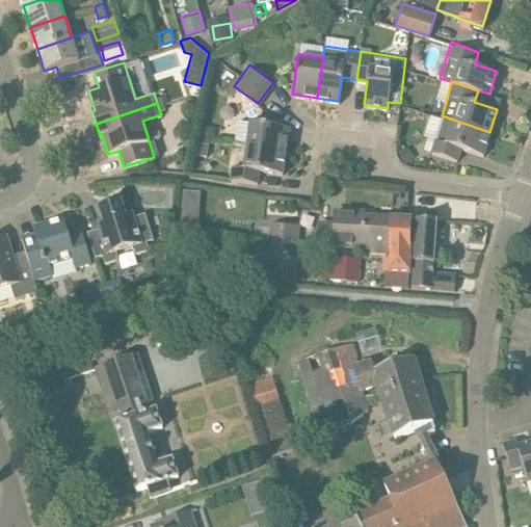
[(486,142),(489,132),(442,115),(434,137),(430,151),(456,159),(460,147),(482,154),(486,142)]
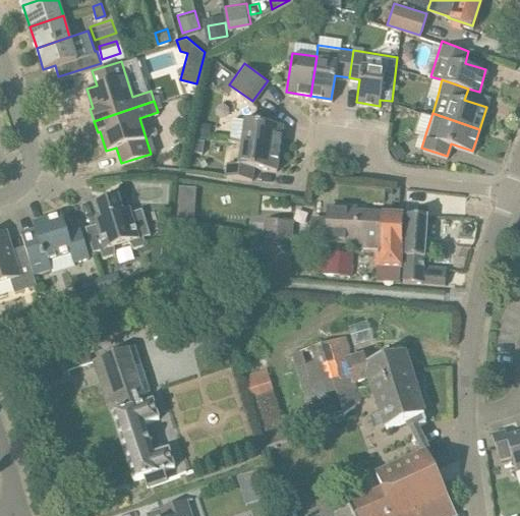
[(280,142),(282,123),(242,118),(240,136),(280,142)]
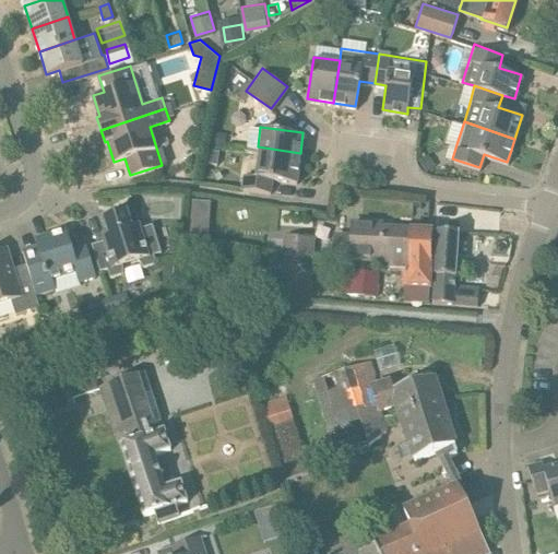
[(224,143),(226,130),(211,128),(209,140),(224,143)]
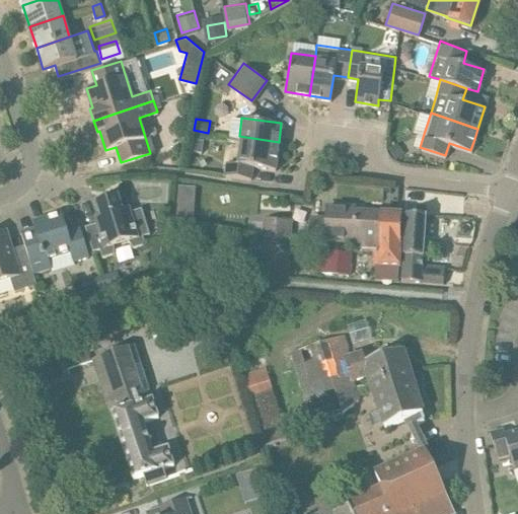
[(275,167),(277,157),(279,142),(239,136),(236,161),(225,160),(223,173),(251,176),(253,165),(275,167)]
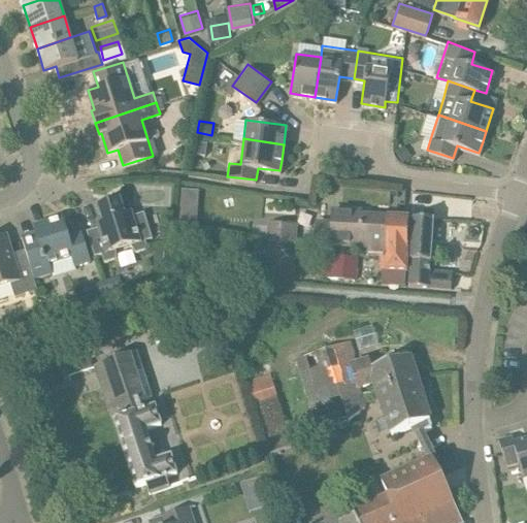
[(206,154),(208,141),(194,139),(192,151),(206,154)]
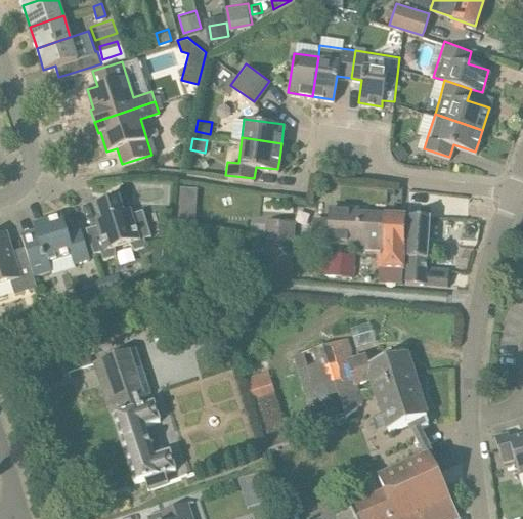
[(400,158),(409,152),(402,140),(393,146),(400,158)]
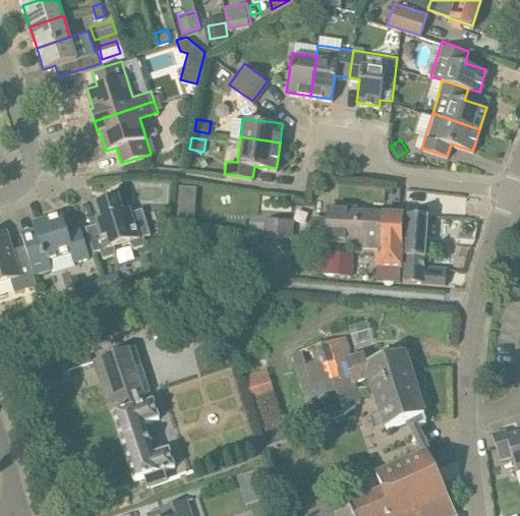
[(178,216),(195,216),(196,182),(180,181),(178,216)]
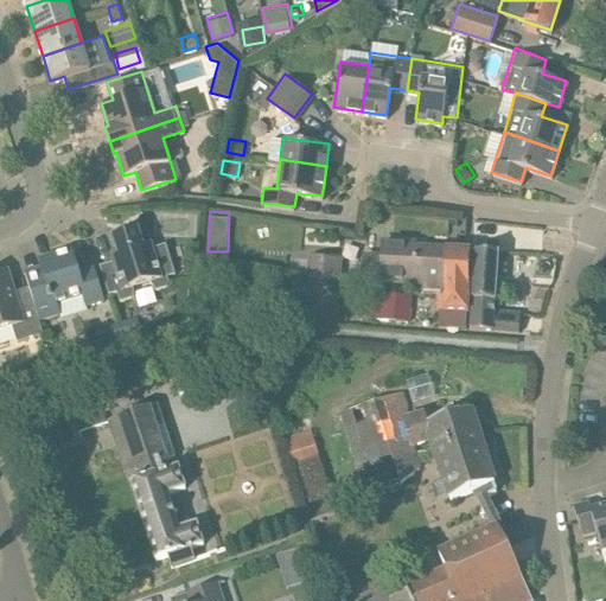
[(142,243),(138,227),(113,234),(119,250),(110,253),(113,259),(99,263),(108,292),(116,289),(119,299),(133,294),(133,283),(150,279),(155,287),(170,283),(166,273),(173,269),(164,241),(151,244),(150,241),(142,243)]
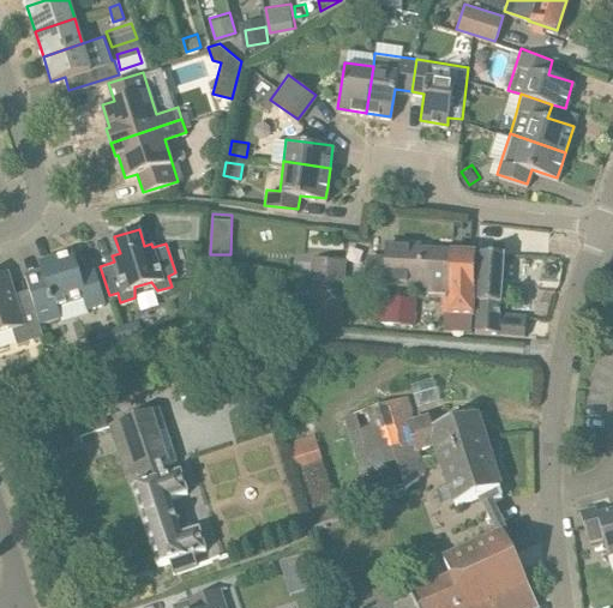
[(449,296),(450,248),(407,247),(408,242),(384,241),(384,257),(366,256),(365,283),(448,288),(448,296),(449,296)]
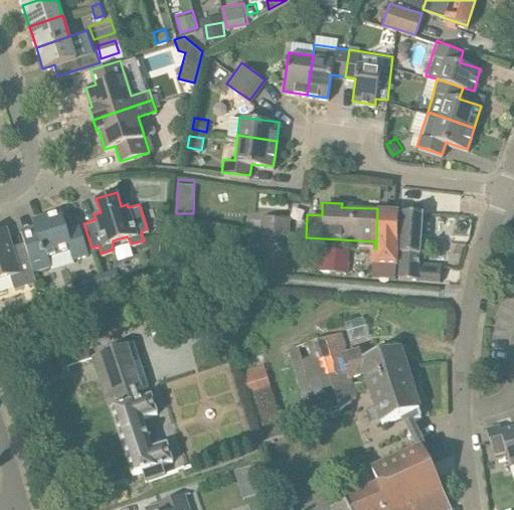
[(393,263),(396,209),(377,208),(376,248),(375,248),(370,248),(369,260),(375,261),(375,262),(393,263)]
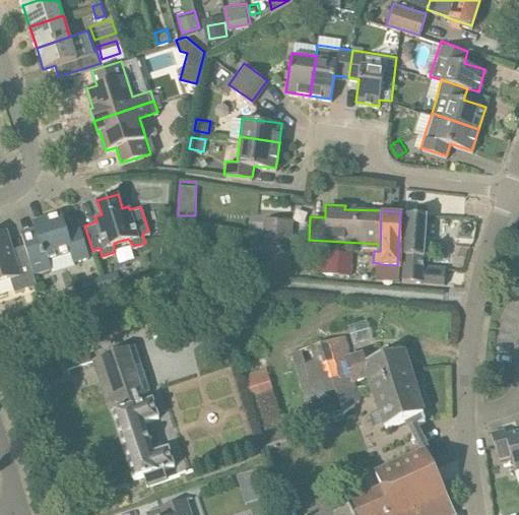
[(66,229),(60,211),(34,220),(35,226),(20,231),(24,244),(34,272),(49,267),(47,258),(67,252),(70,260),(88,255),(78,224),(66,229)]
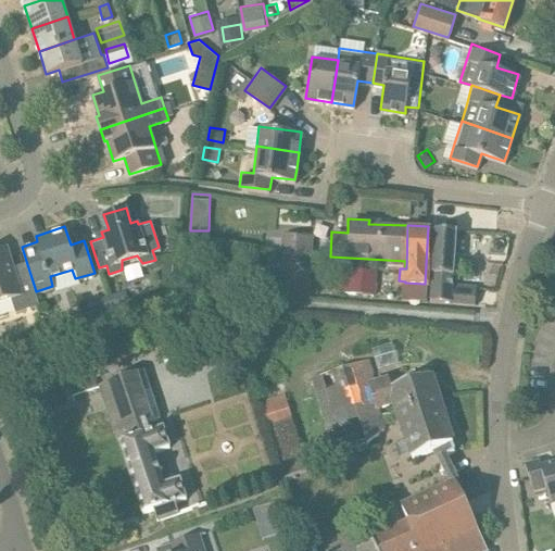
[(474,302),(476,284),(452,282),(455,228),(434,227),(429,297),(474,302)]
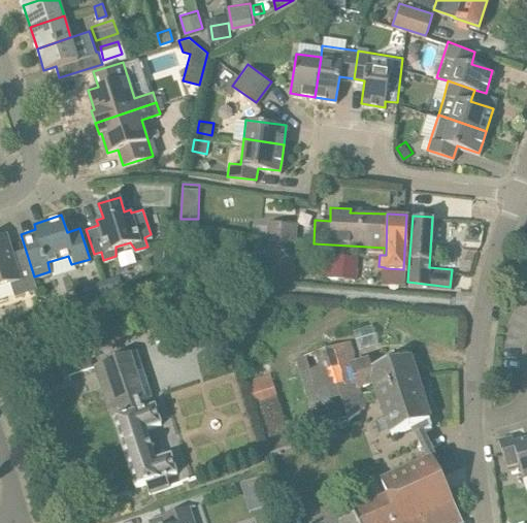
[(295,239),(296,223),(266,221),(265,237),(295,239)]
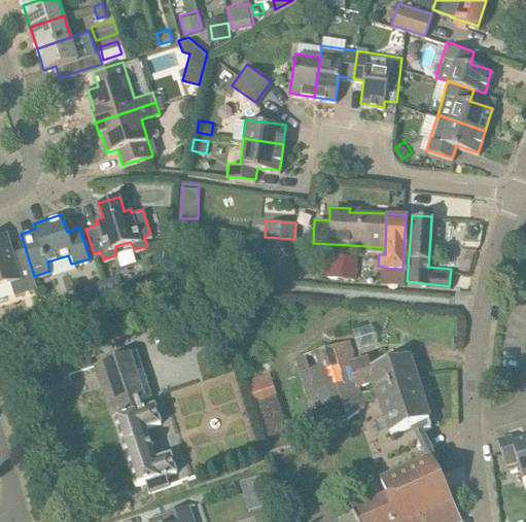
[(12,251),(6,232),(0,234),(0,283),(10,280),(14,293),(37,286),(34,276),(25,247),(12,251)]
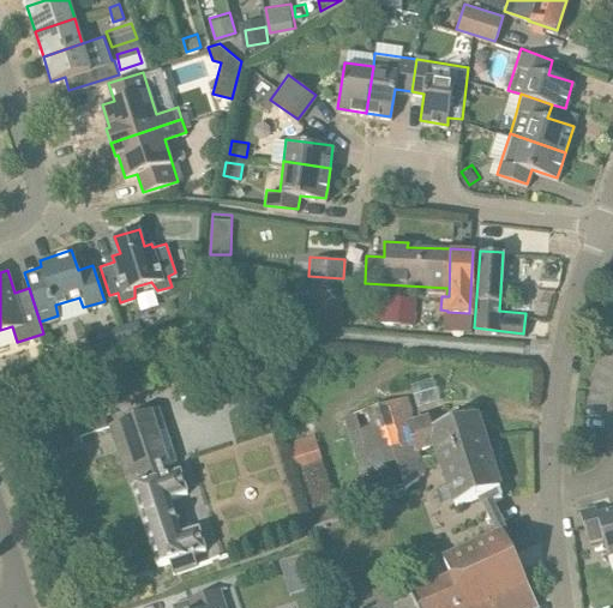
[(413,323),(416,295),(382,292),(378,319),(413,323)]
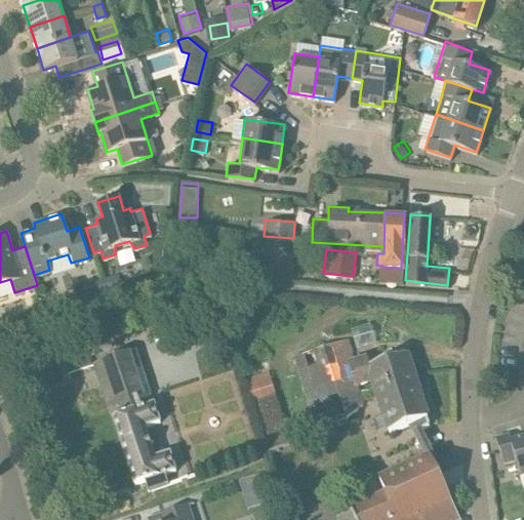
[(355,356),(348,335),(292,355),(309,405),(338,396),(360,389),(358,385),(370,381),(372,386),(383,383),(383,381),(391,377),(391,381),(413,373),(406,352),(406,350),(369,363),(366,352),(355,356)]
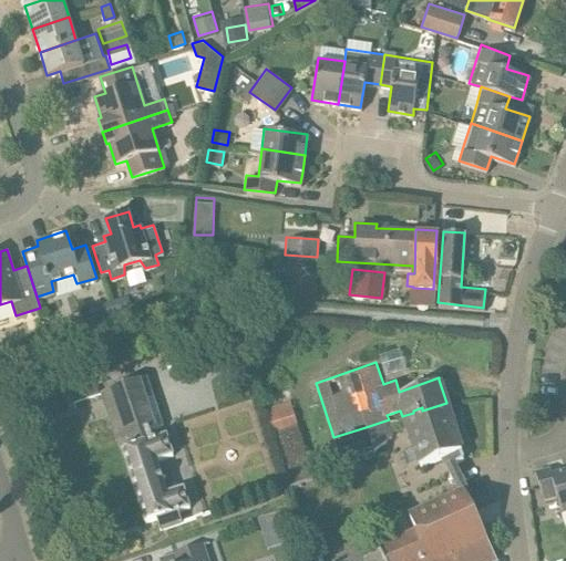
[(151,437),(148,428),(162,423),(146,375),(102,390),(145,520),(156,517),(160,528),(182,520),(178,509),(189,506),(183,486),(166,491),(156,458),(173,453),(166,433),(151,437)]
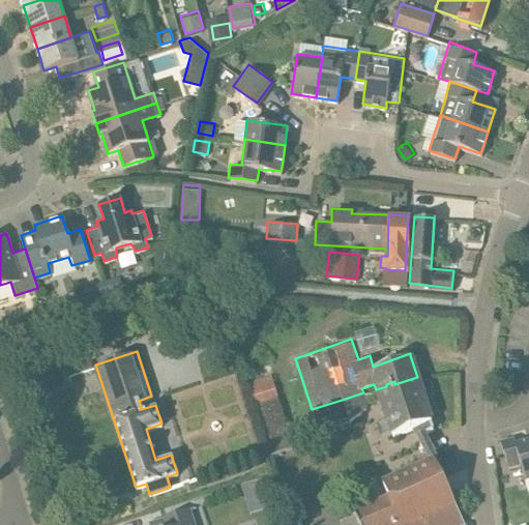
[(268,451),(293,443),(270,373),(246,380),(254,402),(253,403),(268,451)]
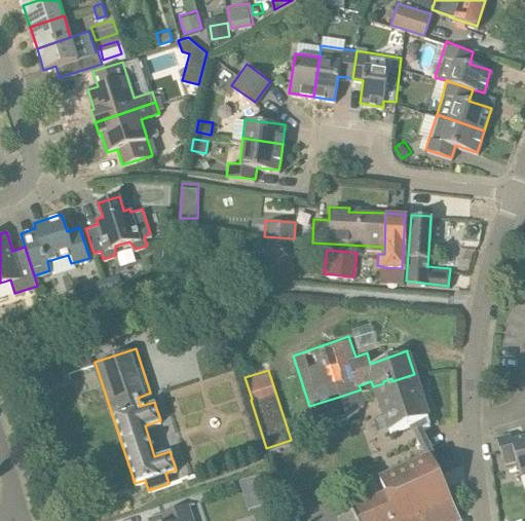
[(426,415),(414,374),(391,381),(391,378),(383,381),(383,383),(373,386),(387,431),(427,415),(426,415)]
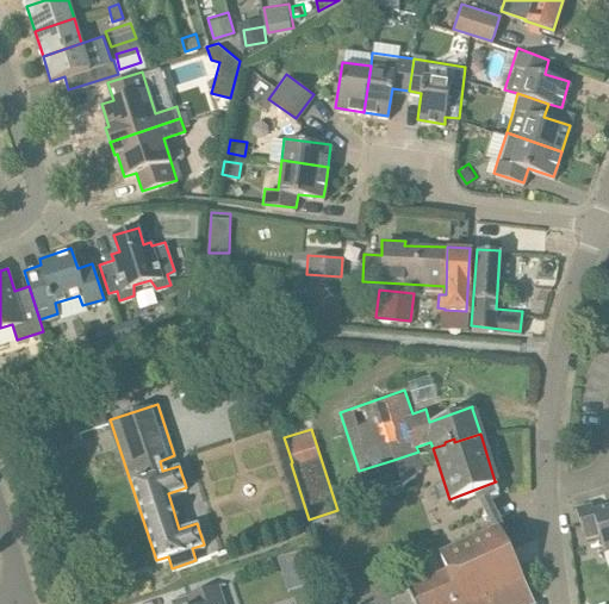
[(516,603),(533,597),(486,499),(490,498),(489,493),(479,498),(491,527),(439,550),(445,568),(406,586),(408,590),(390,598),(387,592),(359,603),(516,603)]
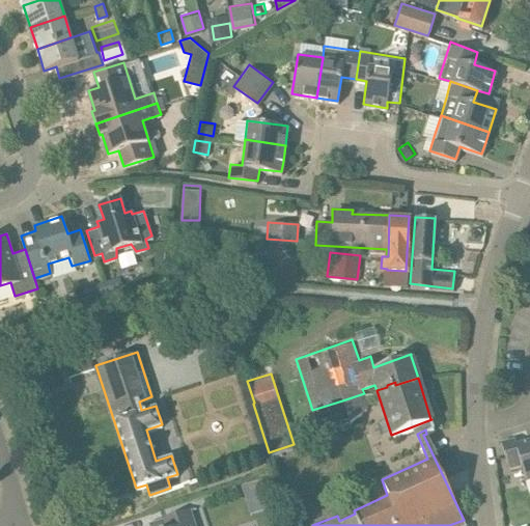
[(529,478),(529,437),(517,442),(514,436),(501,440),(508,466),(521,463),(526,479),(529,478)]
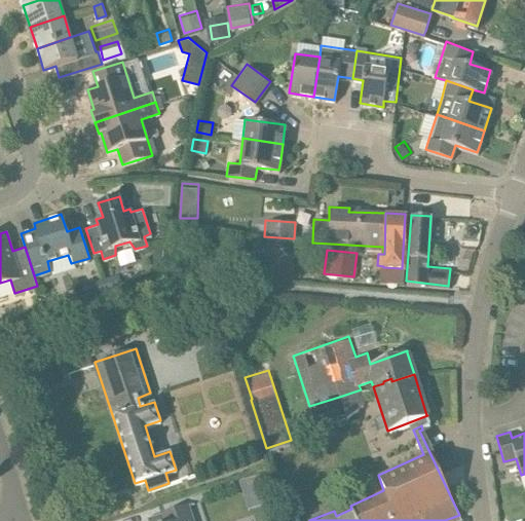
[(193,520),(188,501),(160,511),(162,520),(193,520)]
